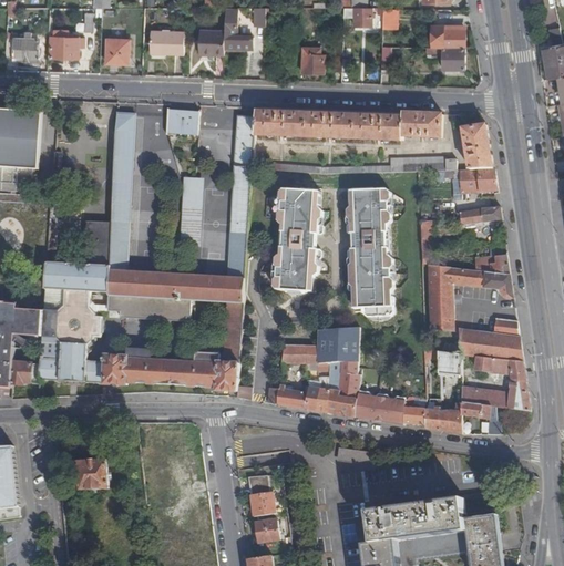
[(350,7),(348,8),(348,17),(351,17),(351,14),(358,14),(358,7),(350,7)]
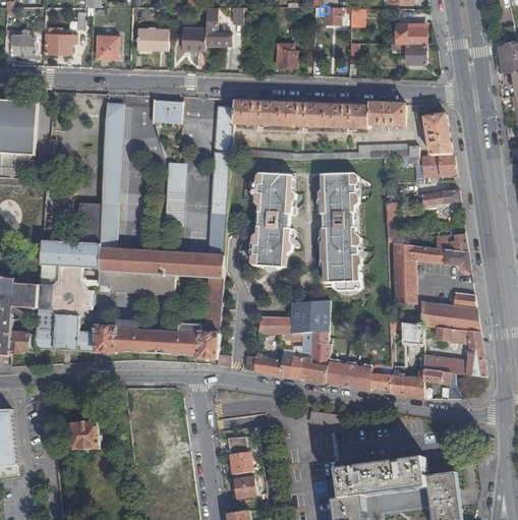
[(340,6),(335,6),(329,6),(329,13),(323,13),(323,15),(323,23),(340,23),(340,6)]
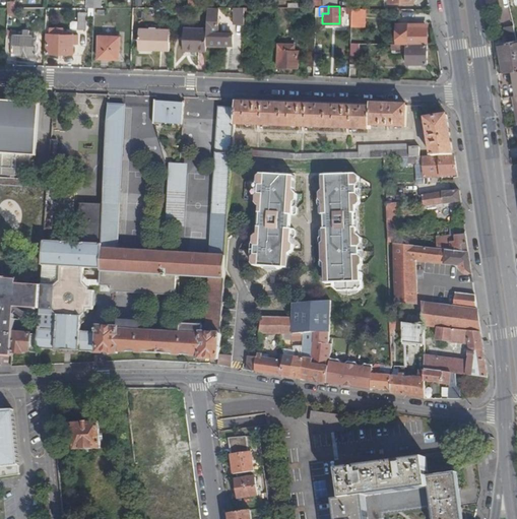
[(214,33),(214,7),(206,7),(205,27),(204,43),(229,44),(229,33),(214,33)]
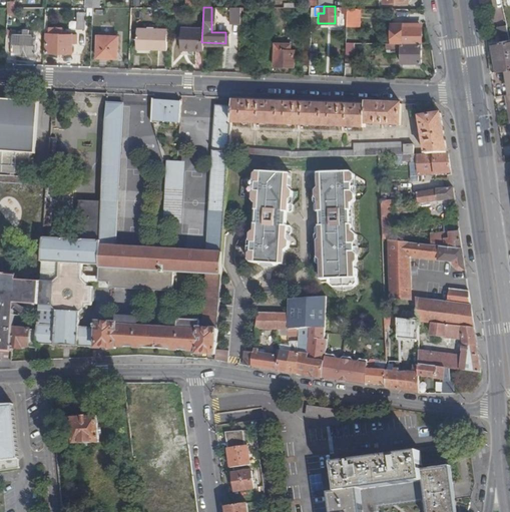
[(237,20),(238,7),(229,7),(229,20),(237,20)]
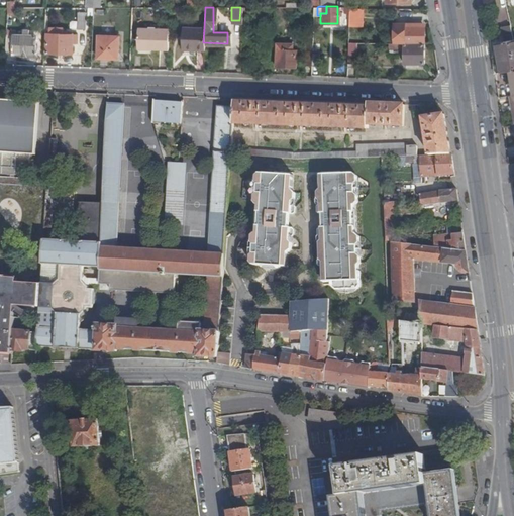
[(346,26),(361,26),(362,8),(347,8),(347,13),(346,26)]
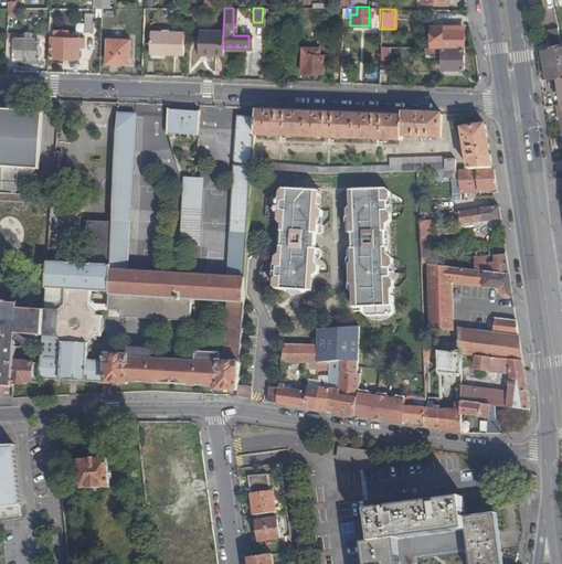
[(93,12),(84,12),(83,31),(92,31),(93,12)]
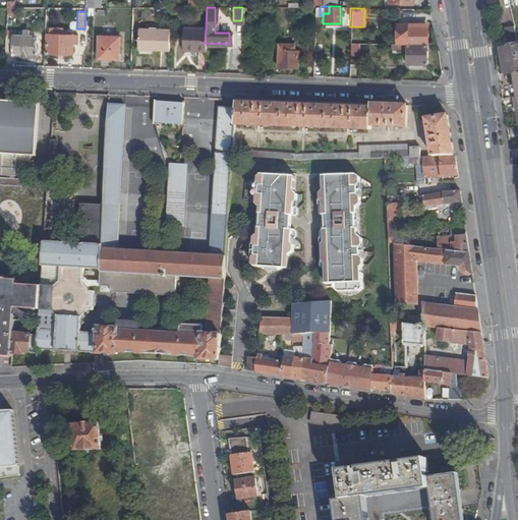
[(500,25),(503,42),(514,40),(511,23),(500,25)]
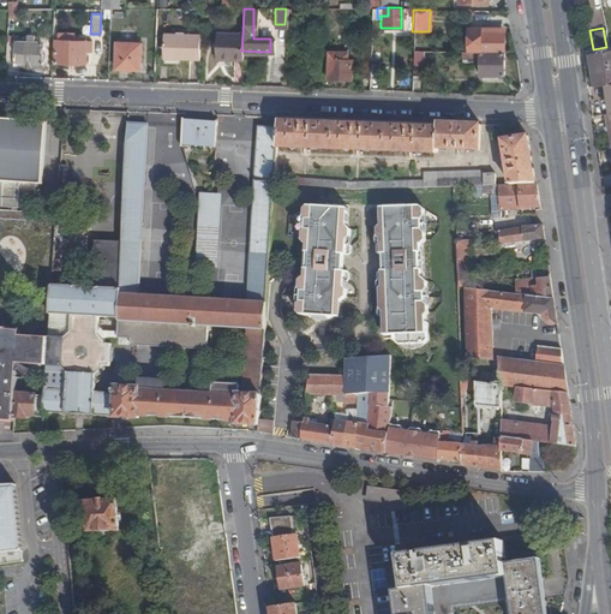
[(478,51),(503,51),(503,31),(479,30),(479,40),(467,40),(467,51),(472,51),(478,51)]
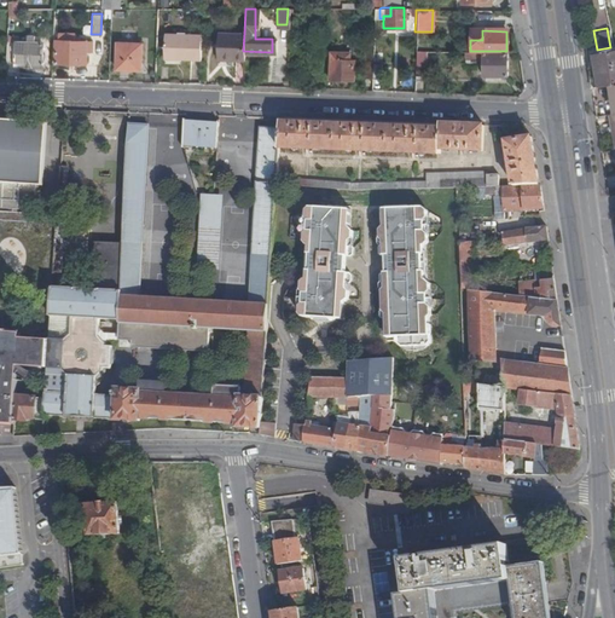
[(178,58),(199,58),(199,32),(162,33),(162,53),(178,53),(178,58)]
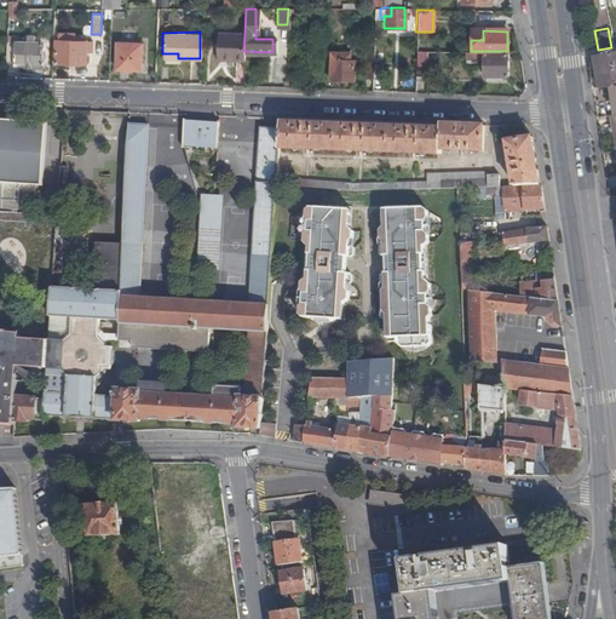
[(243,59),(243,51),(245,33),(217,32),(216,58),(243,59)]
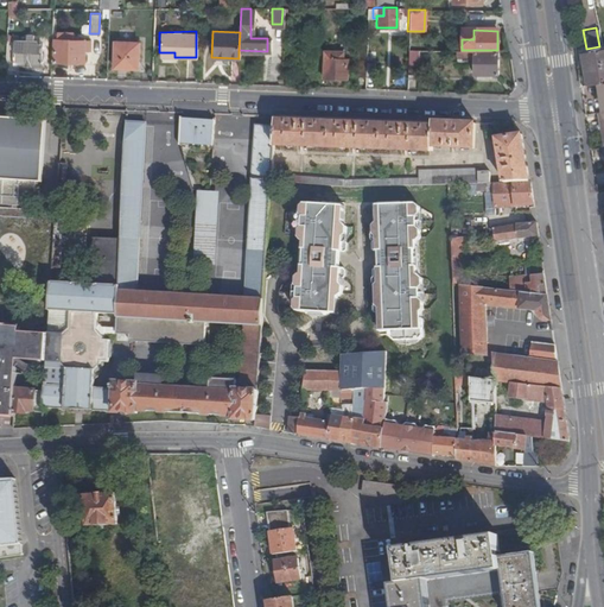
[(25,40),(5,40),(4,62),(13,62),(14,63),(39,64),(40,42),(31,42),(32,36),(25,36),(25,40)]
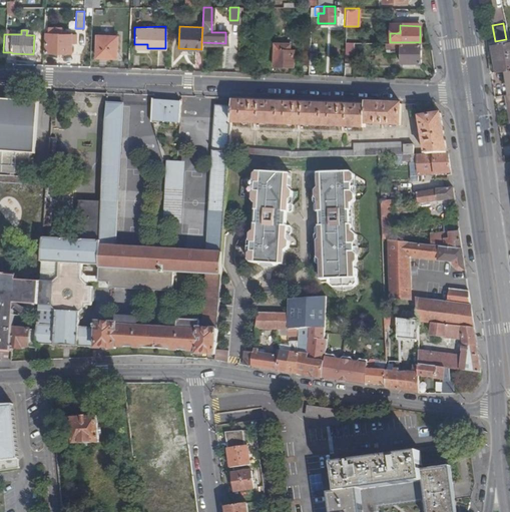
[(46,33),(45,51),(70,53),(71,34),(46,33)]
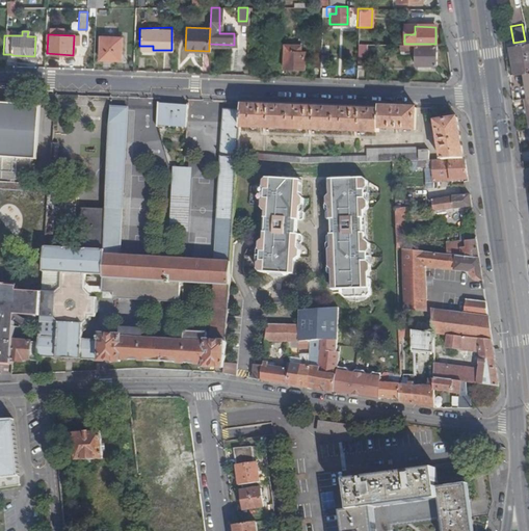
[(99,37),(98,58),(118,59),(120,37),(99,37)]
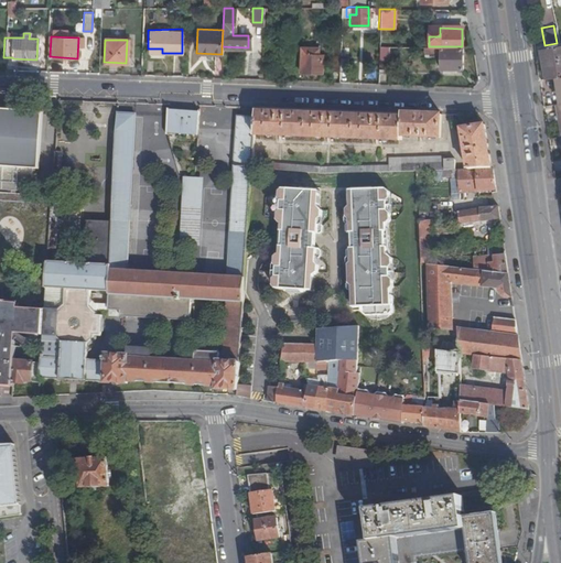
[(560,42),(557,43),(545,45),(537,46),(542,78),(553,77),(557,76),(560,75),(560,42)]
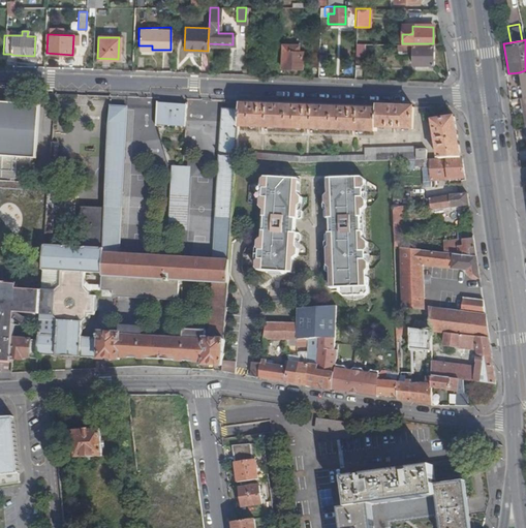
[(309,66),(317,66),(317,53),(318,40),(309,40),(309,66)]
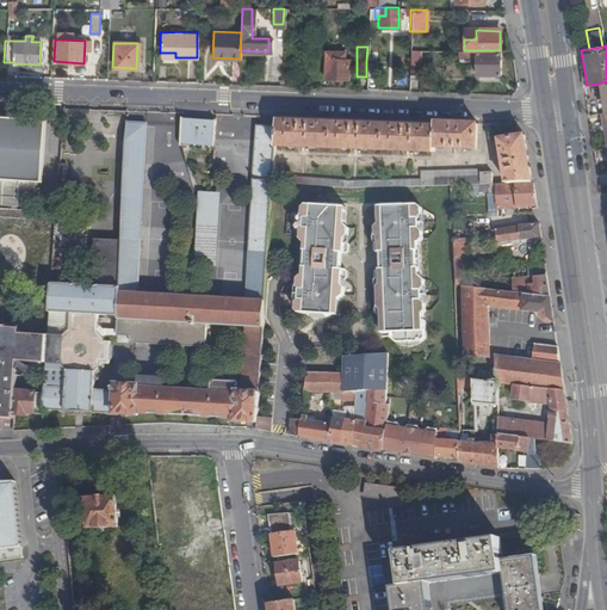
[(408,50),(407,74),(417,74),(417,50),(416,50),(408,50)]
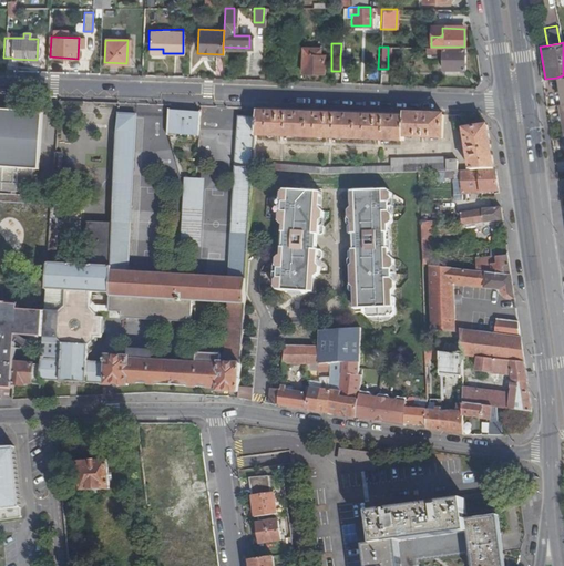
[(464,69),(464,47),(441,47),(441,69),(464,69)]
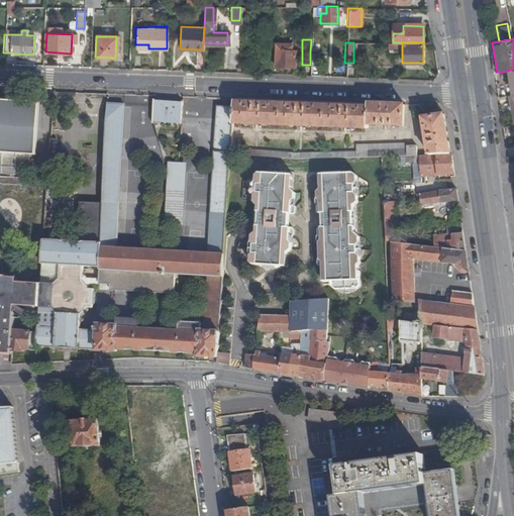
[(290,43),(275,43),(274,67),(294,67),(294,49),(290,49),(290,43)]
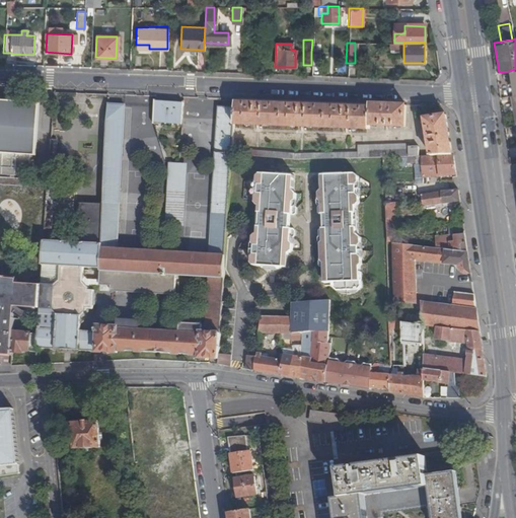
[(35,102),(0,99),(0,173),(26,176),(27,154),(32,155),(35,102)]
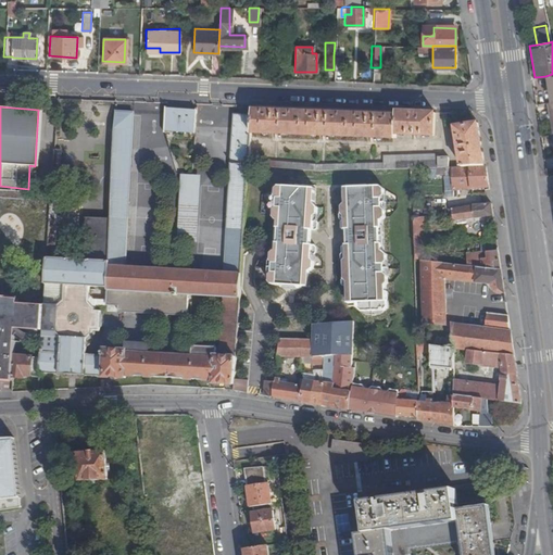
[(393,115),(251,109),(251,116),(249,131),(393,137),(393,134),(431,135),(432,112),(393,111),(393,115)]
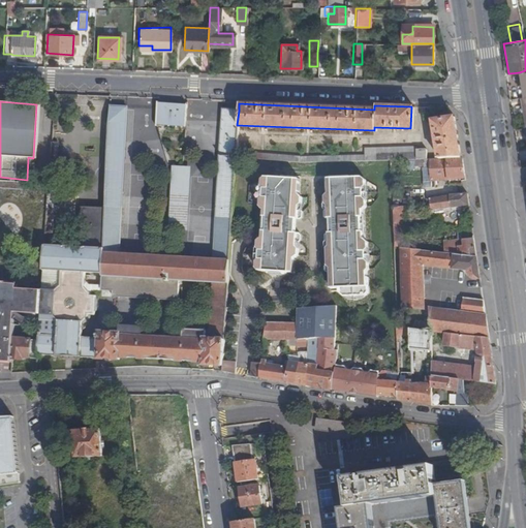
[(156,104),(155,123),(185,125),(186,106),(156,104)]
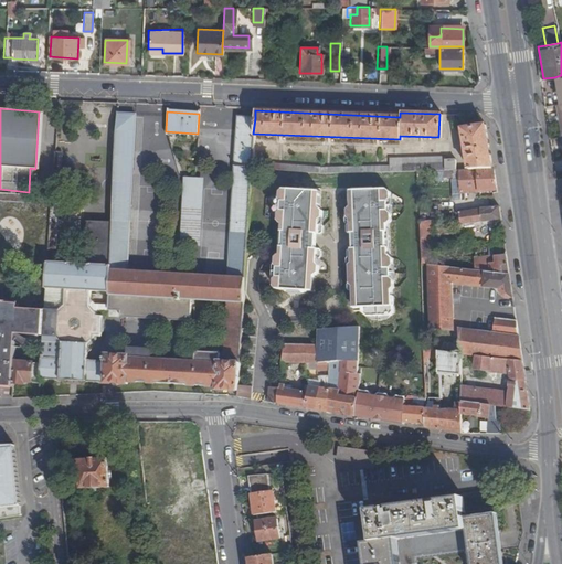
[(130,158),(133,115),(115,114),(113,157),(130,158)]
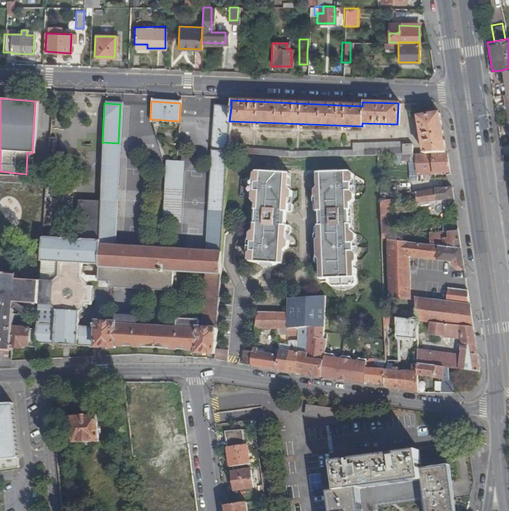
[(127,104),(126,118),(136,118),(137,104),(127,104)]
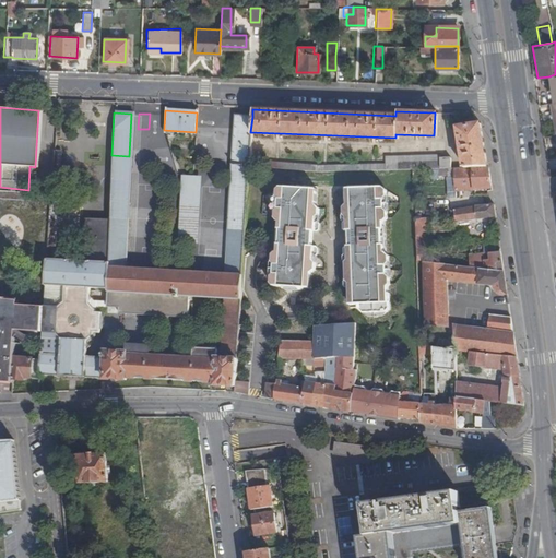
[(211,384),(233,386),(233,378),(234,359),(217,358),(215,358),(215,349),(192,348),(191,359),(146,356),(146,345),(123,344),(123,352),(104,351),(103,353),(102,353),(101,356),(84,355),(84,347),(87,345),(83,342),(84,340),(91,335),(91,332),(97,332),(98,311),(93,311),(93,308),(92,307),(86,301),(86,299),(90,297),(86,294),(87,286),(105,288),(105,291),(167,295),(157,304),(156,316),(185,317),(186,304),(184,304),(177,296),(177,295),(222,297),(238,298),(248,165),(249,158),(250,132),(252,117),(234,116),(222,274),(122,269),(129,156),(111,155),(107,220),(83,218),(81,254),(70,253),(70,260),(50,259),(45,258),(43,285),(62,286),(61,301),(56,307),(42,306),(40,331),(55,332),(59,339),(58,354),(38,353),(37,359),(13,357),(12,379),(22,380),(22,377),(36,378),(37,375),(122,379),(123,377),(211,382),(211,384)]
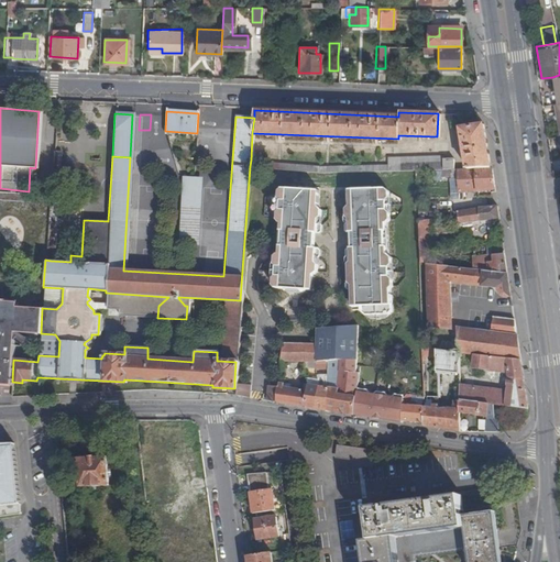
[(489,167),(481,124),(487,167),(464,167),(451,167),(441,168),(441,175),(449,175),(449,173),(454,173),(454,190),(492,188),(489,167)]
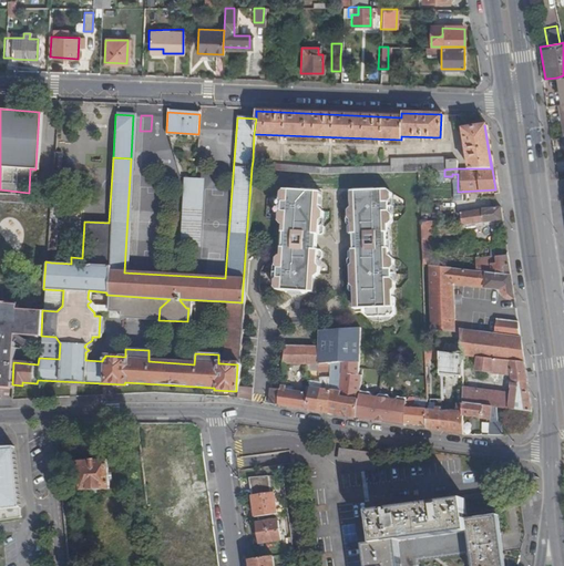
[(491,168),(484,125),(462,127),(468,168),(491,168)]
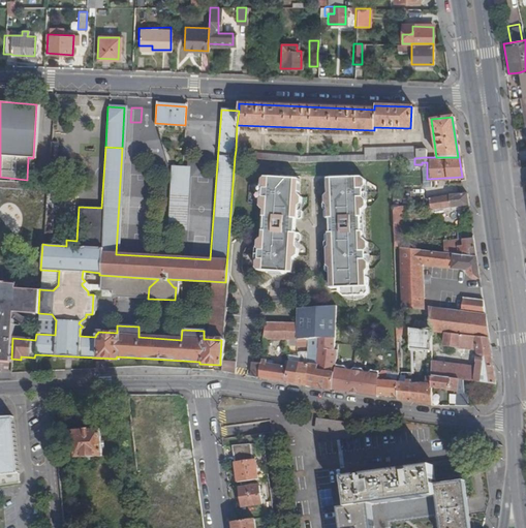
[(45,187),(53,188),(57,141),(49,141),(45,187)]
